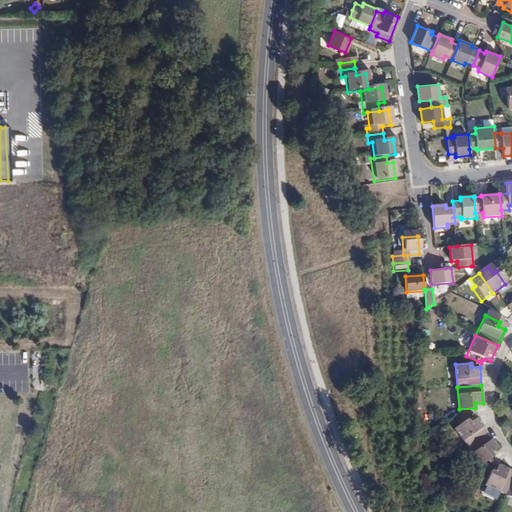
[(454,428),(467,447),(487,432),(477,418),(470,422),(468,419),(454,428)]
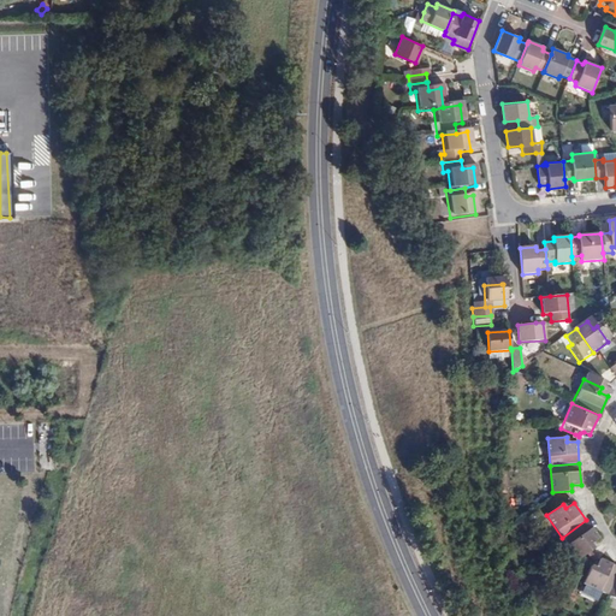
[(578,560),(596,548),(592,543),(598,538),(586,520),(562,538),(578,560)]
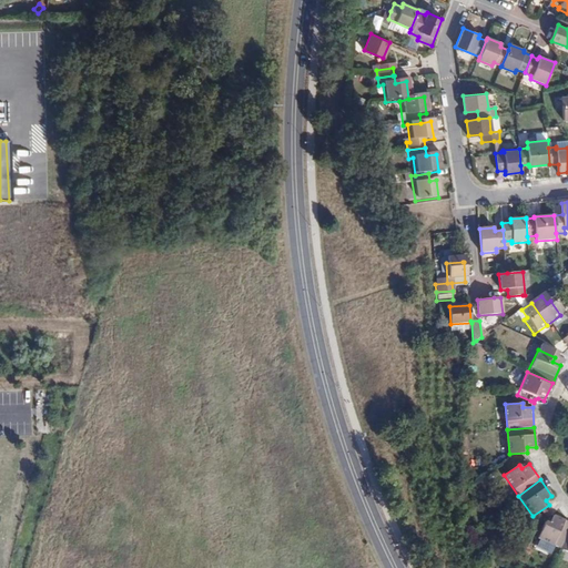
[(567,531),(567,520),(554,515),(550,523),(546,520),(538,538),(560,548),(567,531)]
